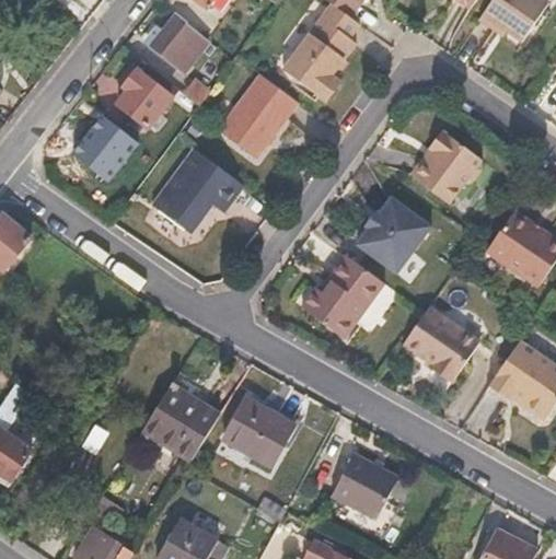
[(347,16),(358,0),(324,0),(331,4),(347,16)]
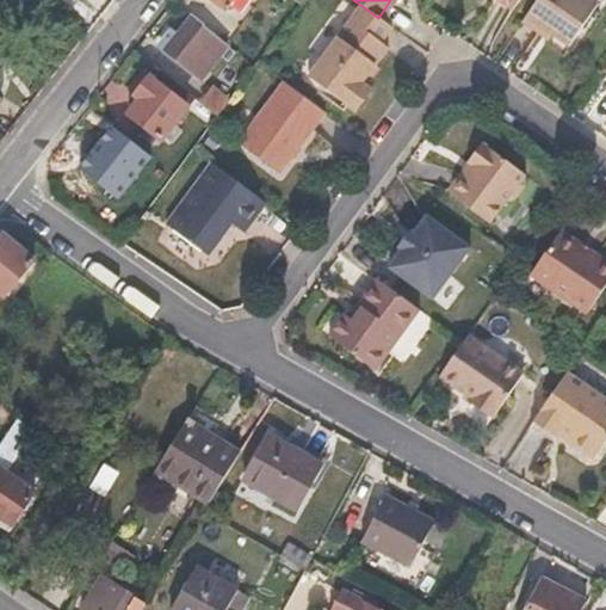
[(490,0),(508,12),(515,0),(490,0)]
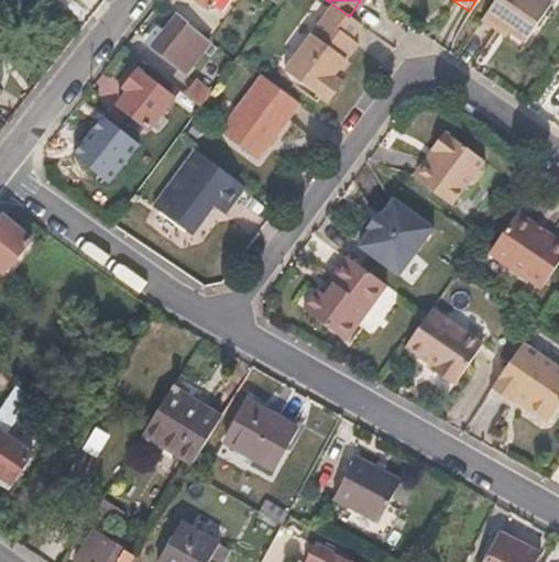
[(518,42),(546,4),(539,0),(493,0),(478,23),(500,39),(505,32),(518,42)]
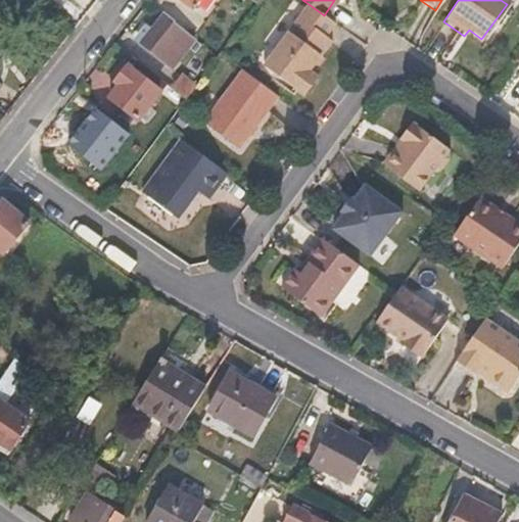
[(310,73),(330,42),(324,37),(334,22),(324,15),(309,4),(276,49),(272,46),(261,61),(266,65),(263,68),(304,96),(317,78),(310,73)]
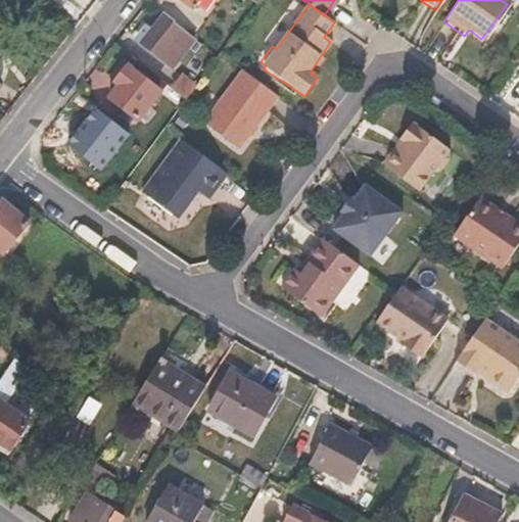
[(160,16),(149,31),(142,26),(134,36),(141,42),(138,46),(172,70),(193,42),(160,16)]
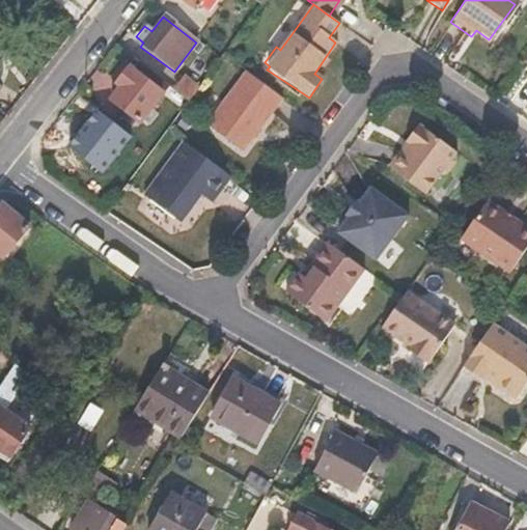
[(242,152),(282,96),(245,70),(205,126),(242,152)]
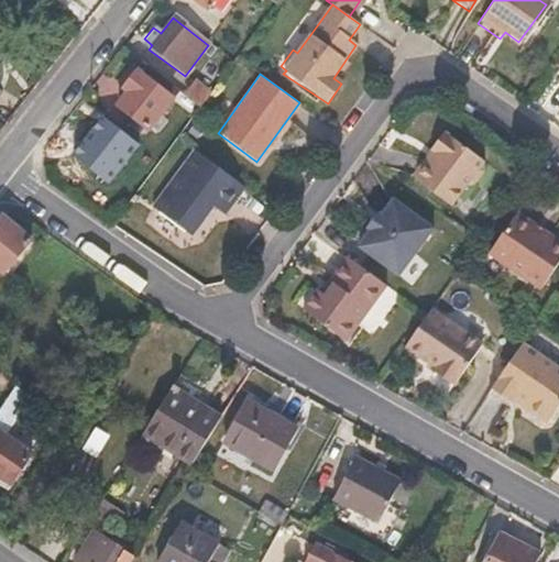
[(146,128),(171,98),(141,75),(127,92),(132,96),(122,109),(146,128)]
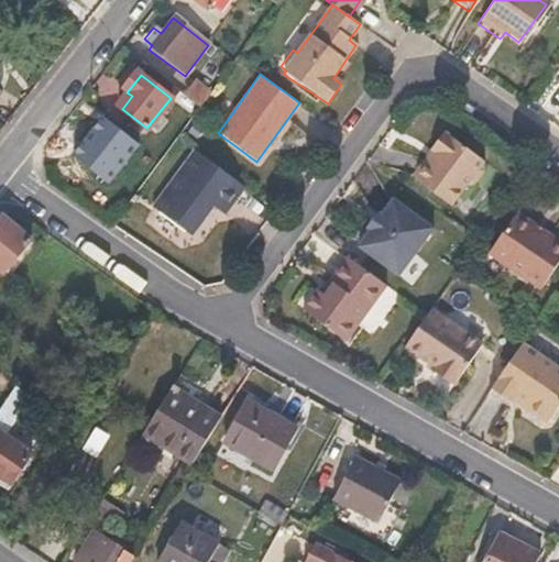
[(209,94),(188,77),(178,90),(198,107),(209,94)]
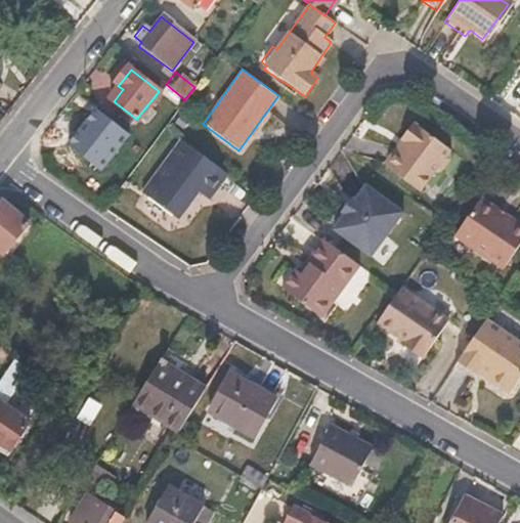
[(450,161),(447,156),(451,148),(417,125),(388,167),(422,191),(436,172),(442,173),(450,161)]
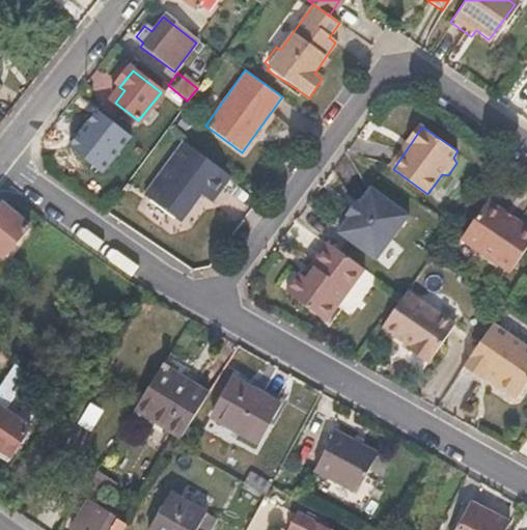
[(130,171),(148,146),(129,131),(107,156),(130,171)]
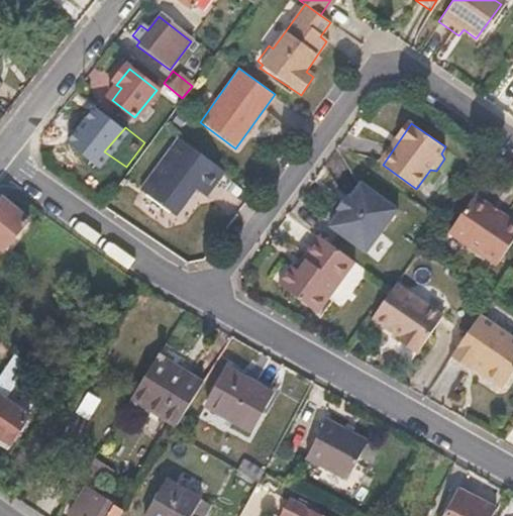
[(206,200),(224,173),(177,137),(138,192),(174,217),(193,192),(206,200)]
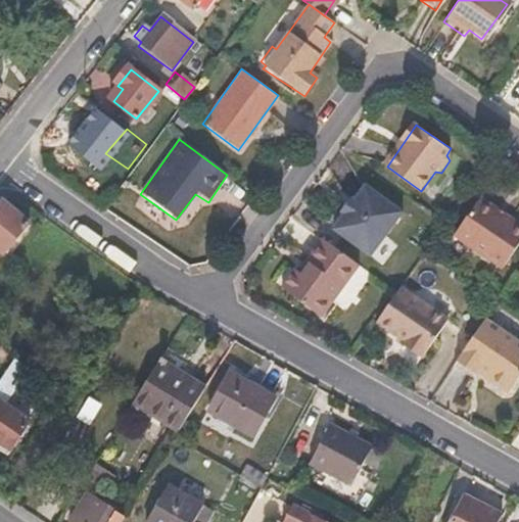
[(375,257),(407,211),(367,184),(357,199),(352,196),(342,211),(346,214),(334,230),(375,257)]
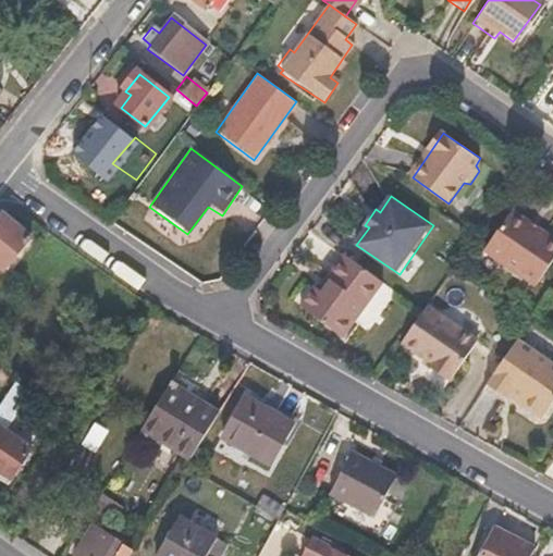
[(535,286),(552,261),(552,238),(511,211),(483,251),(535,286)]
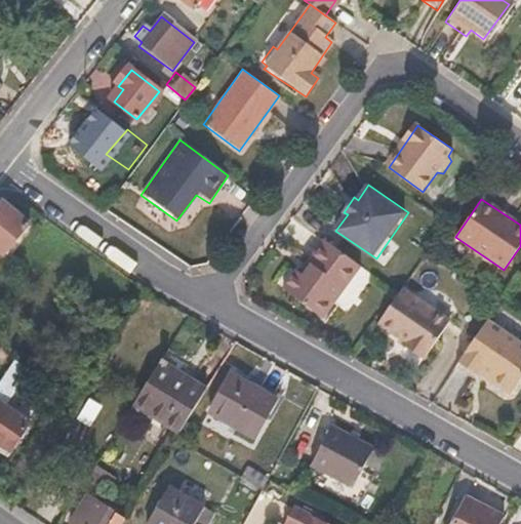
[(0,250),(3,252),(29,220),(3,201),(0,204),(0,250)]
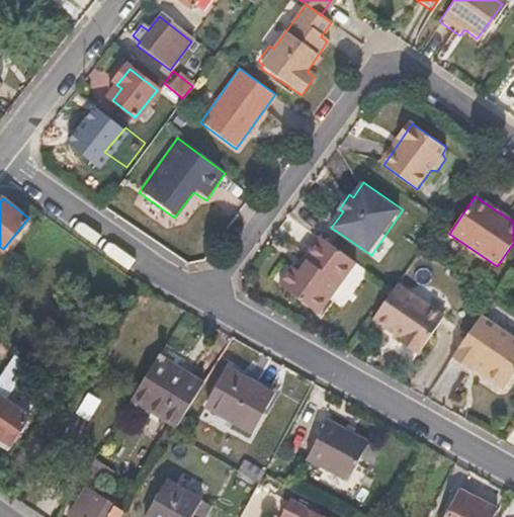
[(322,315),(357,263),(321,237),(307,258),(310,261),(302,270),(294,264),(279,285),(322,315)]
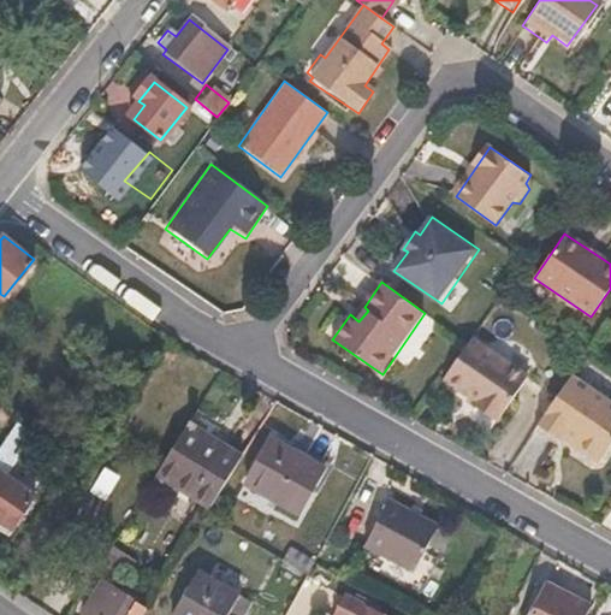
[(528,377),(472,338),(443,379),(475,401),(473,404),(499,423),(528,377)]
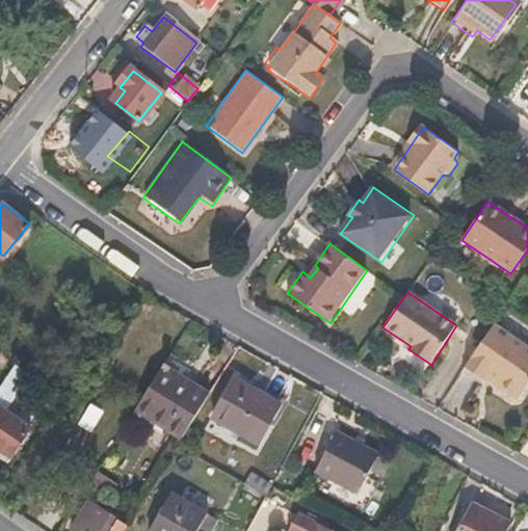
[(522,395),(527,385),(527,346),(494,322),(464,366),(483,379),(490,373),(496,378),(497,385),(512,395),(516,392),(522,395)]
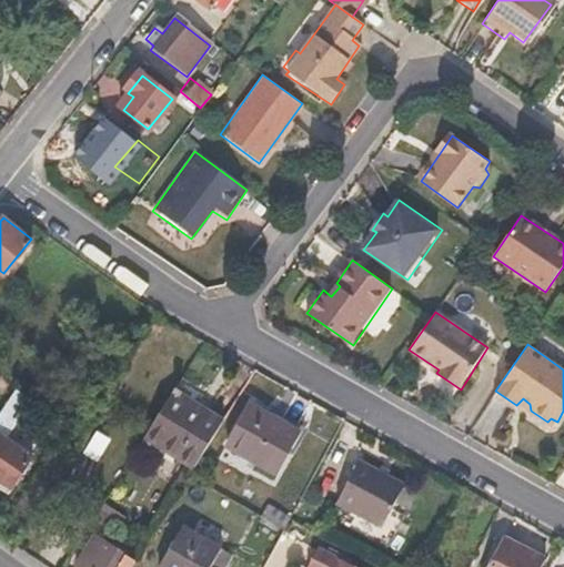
[(193,465),(220,422),(171,392),(144,434),(193,465)]
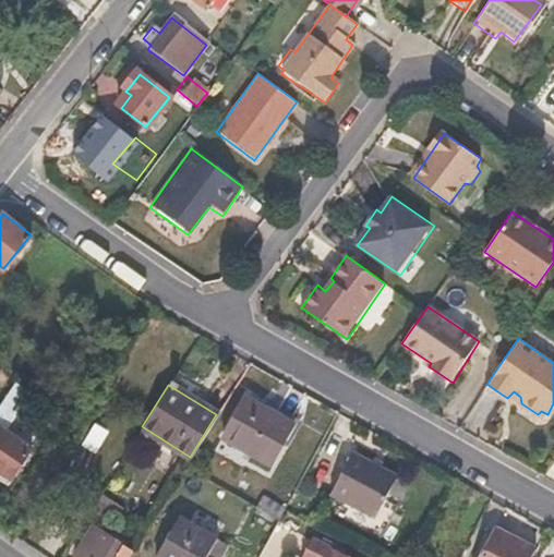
[(0,420),(19,391),(12,387),(0,404),(0,472),(10,480),(32,446),(0,424),(0,420)]
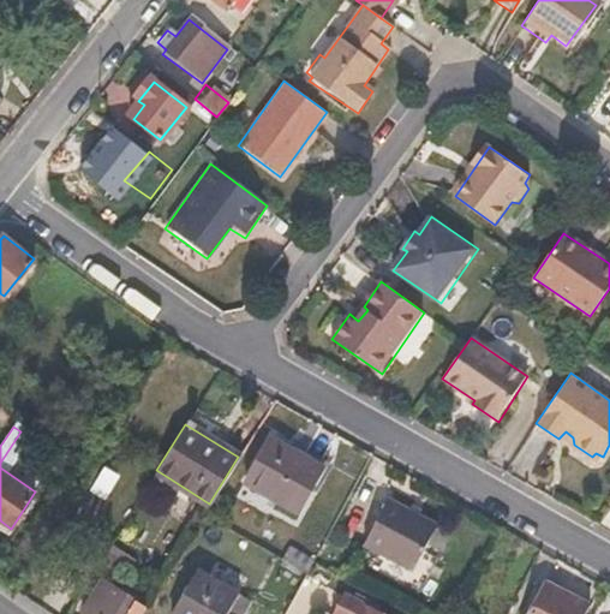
[(294,513),(321,468),(270,439),(244,482),(294,513)]
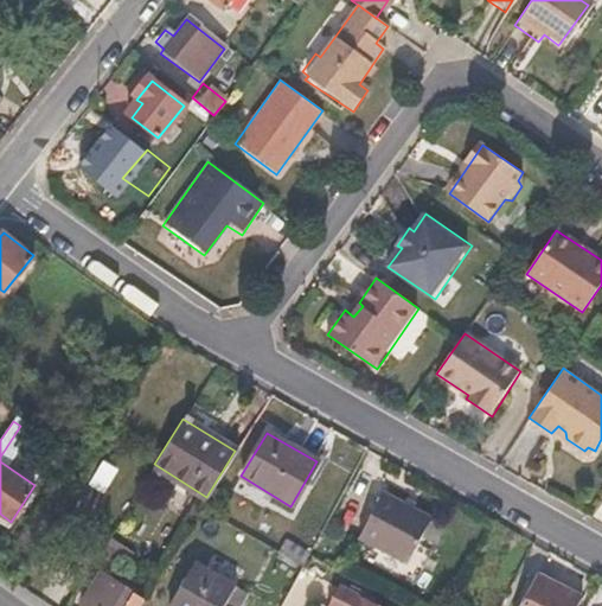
[(430,517),(414,509),(417,502),(408,496),(403,503),(383,491),(358,537),(408,562),(430,517)]
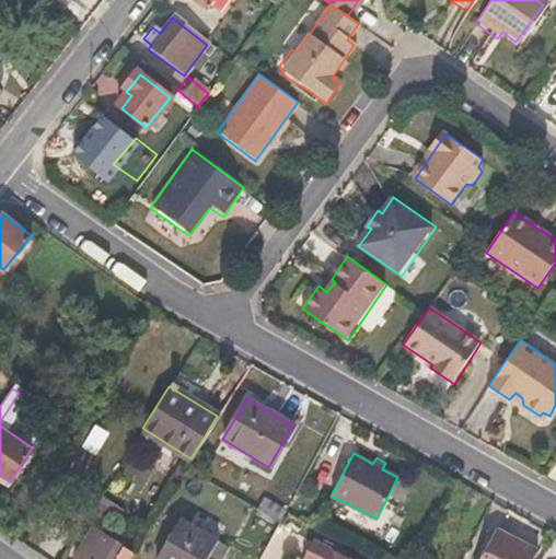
[(118,513),(97,499),(89,512),(109,526),(118,513)]
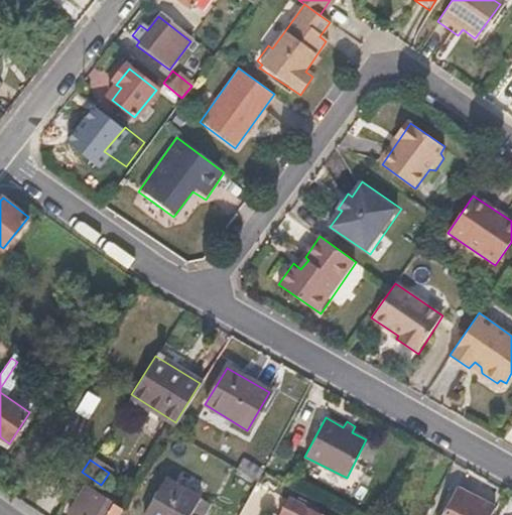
[(241,461),(236,470),(256,482),(262,472),(241,461)]
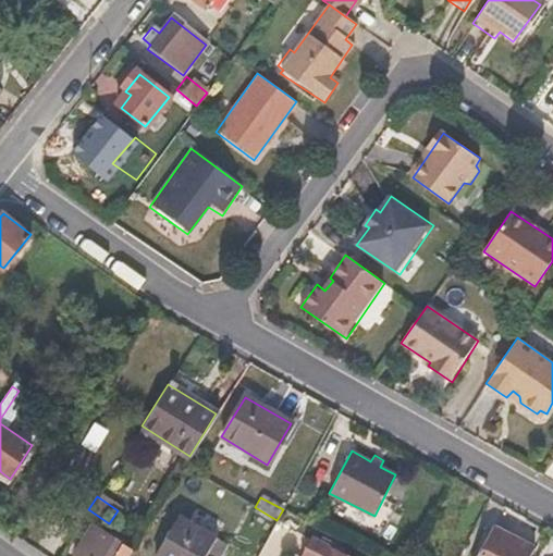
[(204,555),(206,554),(214,536),(180,517),(157,555),(204,555)]
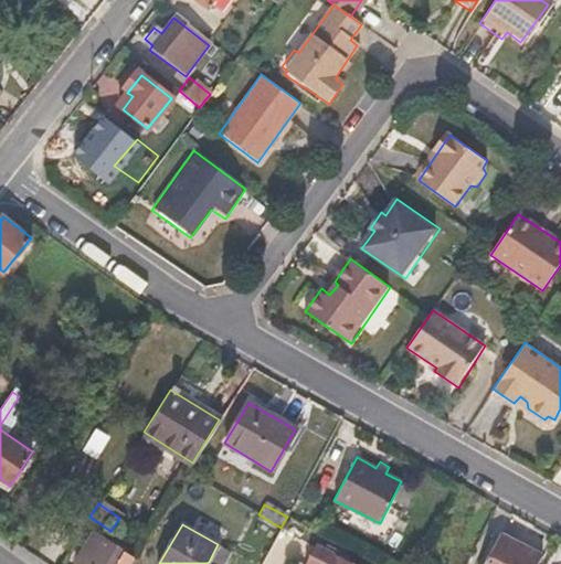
[(128,563),(134,557),(94,533),(75,562),(78,563),(128,563)]
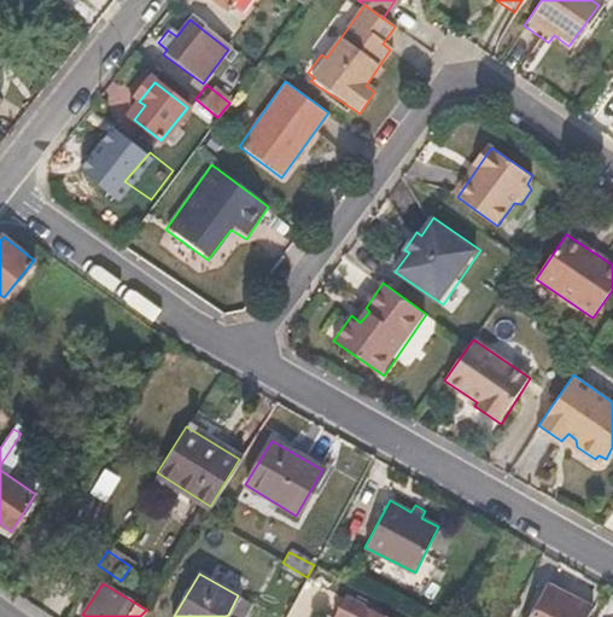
[(588,616),(593,611),(547,586),(529,616),(588,616)]
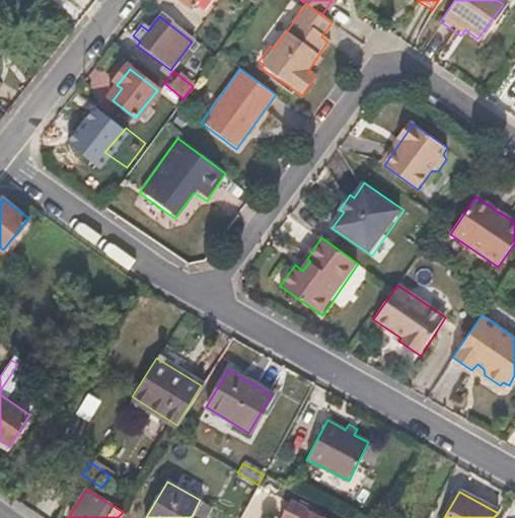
[(323,517),(289,500),(279,517),(323,517)]
